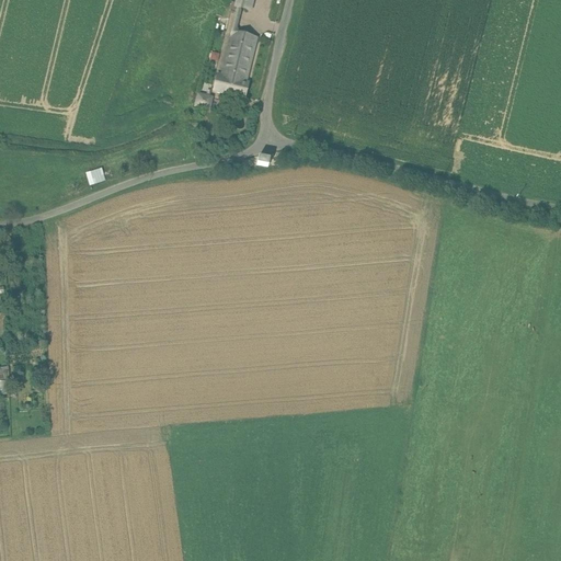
[(251,0),(237,0),(236,8),(239,8),(249,11),(251,0)]
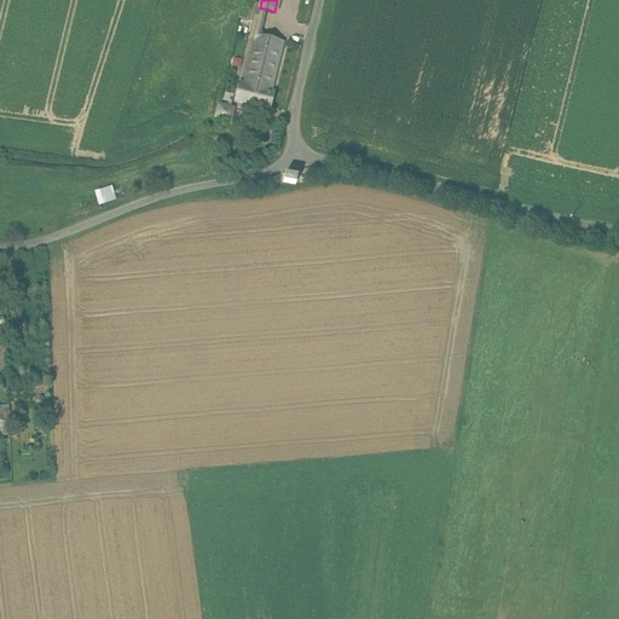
[(282,42),(256,36),(244,86),(239,85),(236,99),(270,108),(273,93),(270,92),(282,42)]
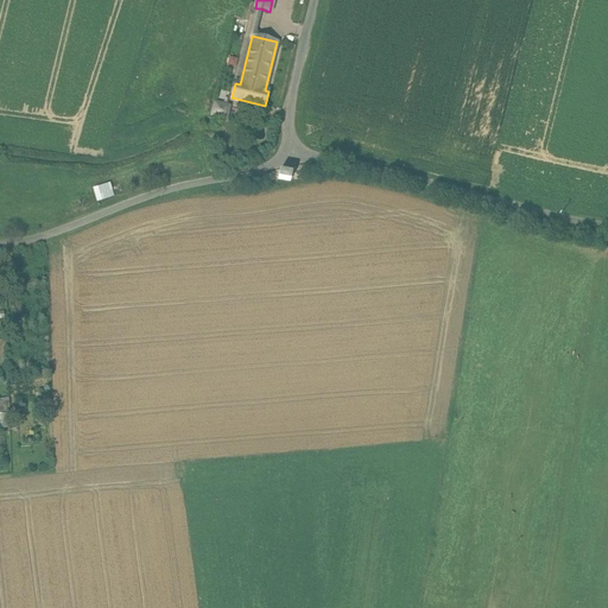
[(229,107),(215,103),(213,115),(226,119),(229,107)]
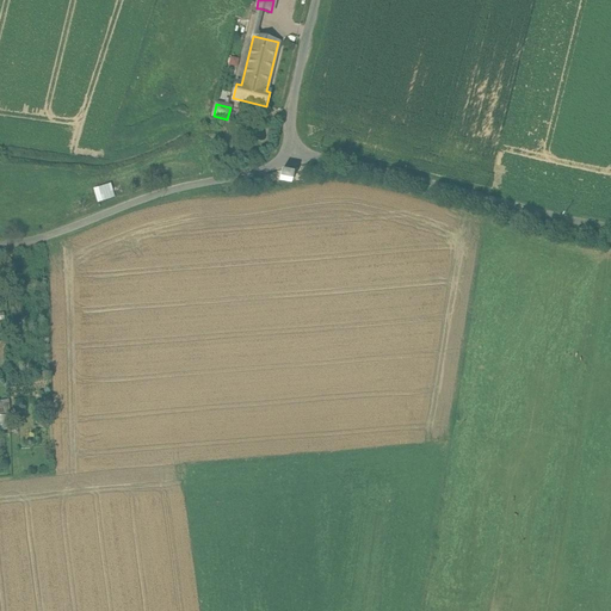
[(283,172),(281,179),(294,181),(295,174),(283,172)]
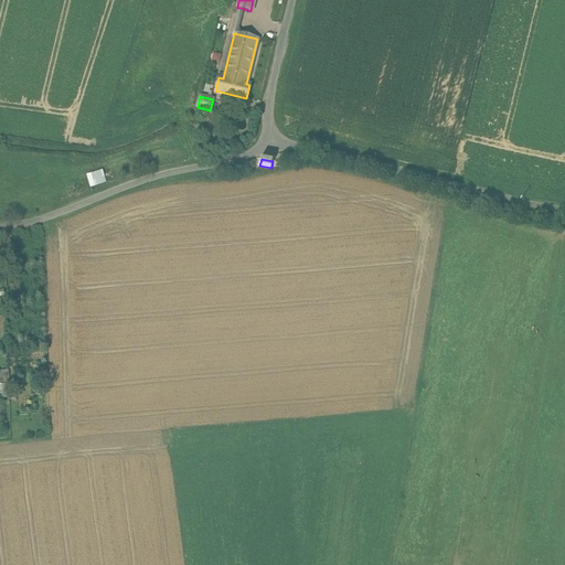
[(86,173),(89,187),(106,182),(103,170),(86,173)]
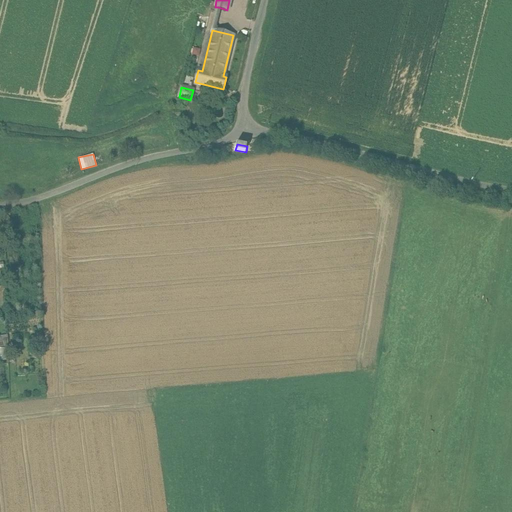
[(0,338),(0,346),(8,346),(7,338),(0,338)]
